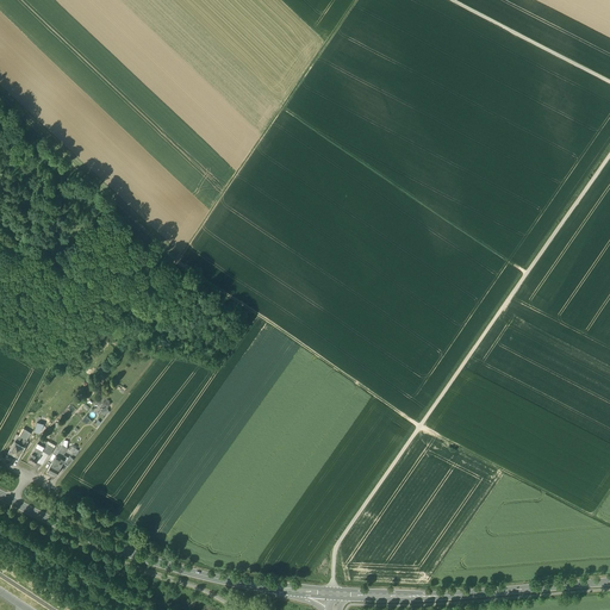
[(30,434),(23,429),(19,435),(22,437),(24,439),(26,440),(30,434)]
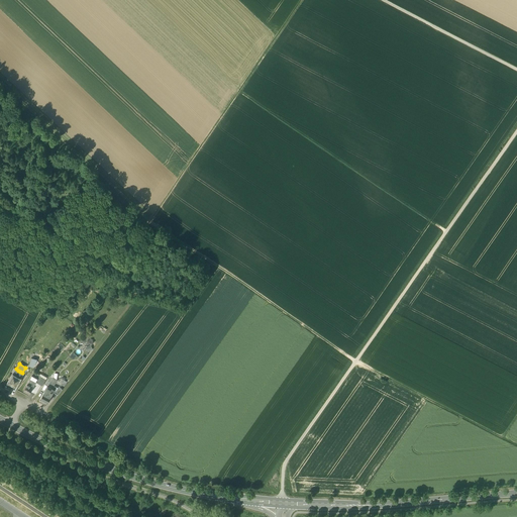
[(16,376),(13,375),(9,382),(16,386),(16,384),(18,381),(20,379),(16,376)]
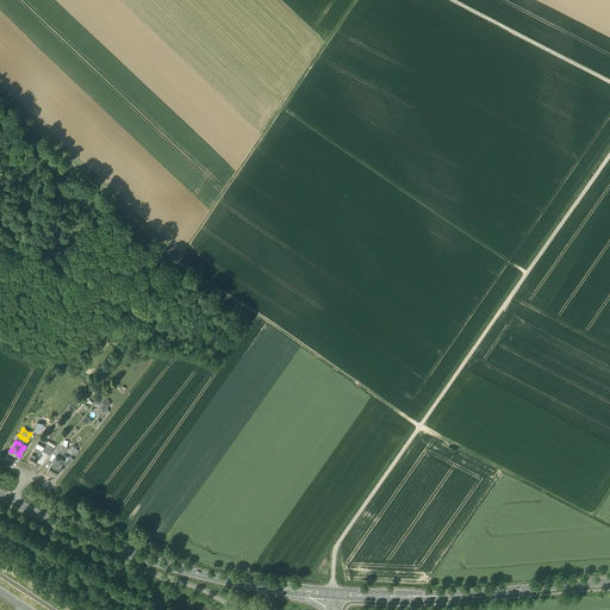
[(62,446),(57,452),(56,455),(64,460),(67,456),(63,455),(67,448),(62,446)]
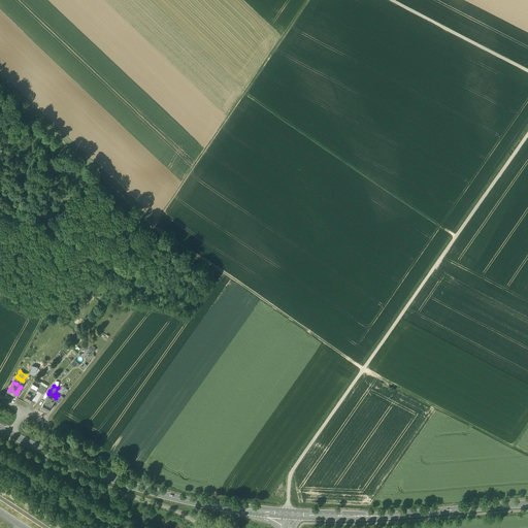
[(31,392),(28,390),(24,398),(30,401),(34,394),(31,392)]
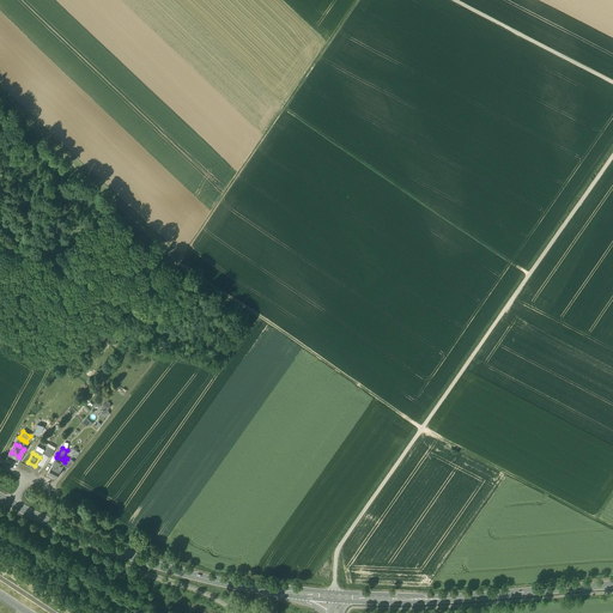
[(65,462),(56,457),(53,465),(61,469),(65,462)]
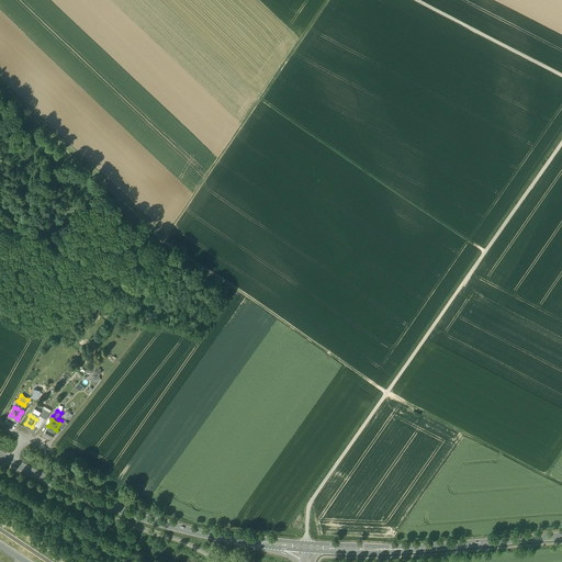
[(56,430),(48,426),(44,434),(52,438),(56,430)]
